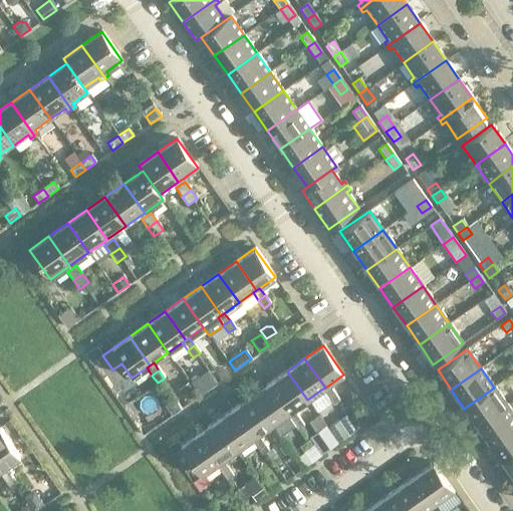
[(307,400),(287,371),(269,384),(289,413),(293,411),(307,400)]
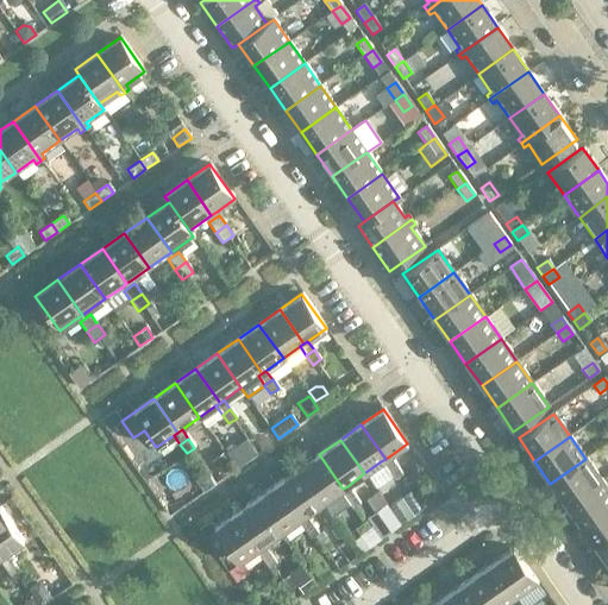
[(225,453),(236,468),(245,462),(234,447),(225,453)]
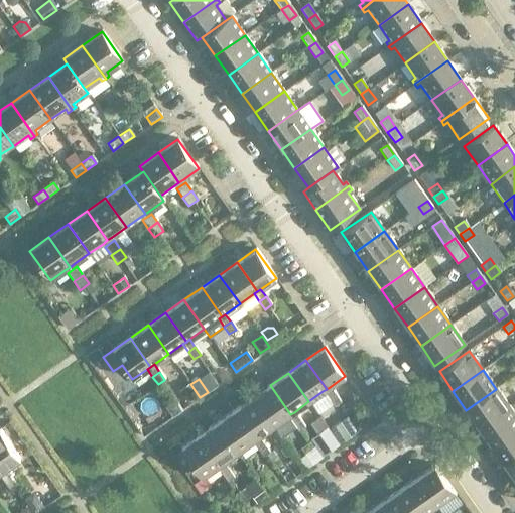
[(290,414),(270,385),(252,398),(273,426),(287,416),(290,414)]
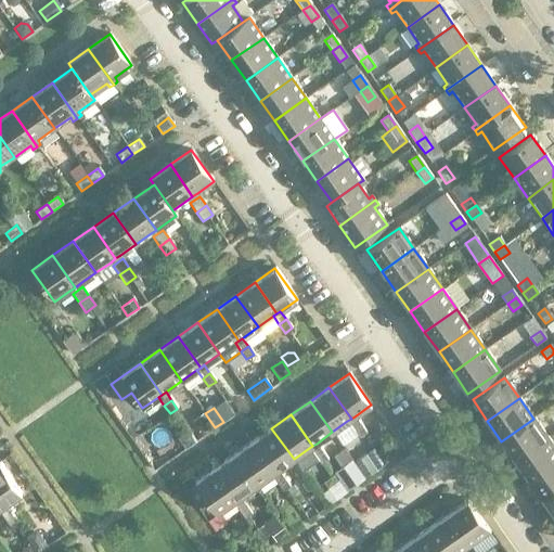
[(360,424),(355,416),(351,419),(347,421),(353,429),(360,424)]
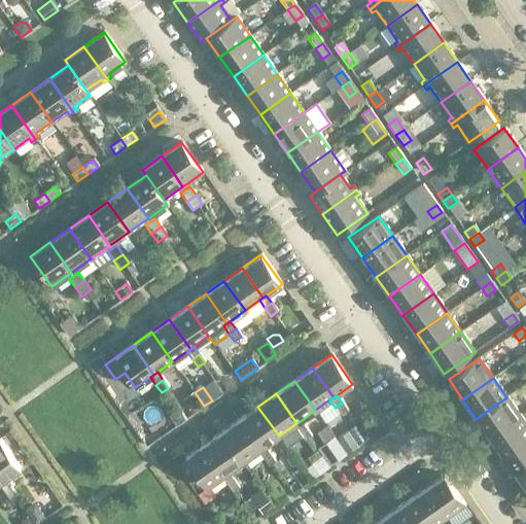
[(520,416),(506,397),(476,419),(490,438),(520,416)]
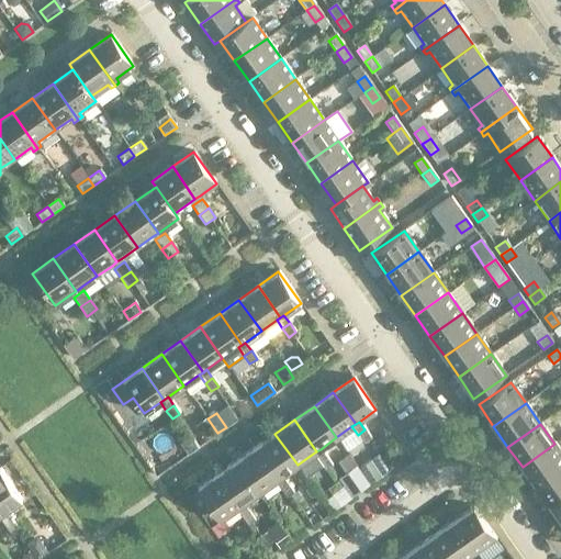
[(371,438),(365,429),(358,435),(363,444),(371,438)]
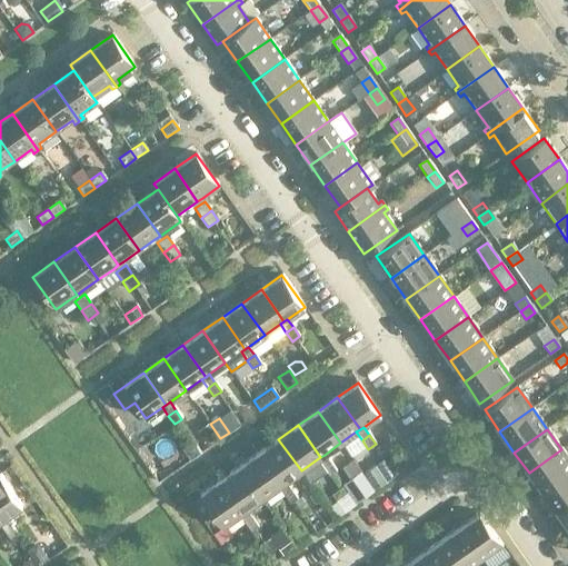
[(301,470),(278,439),(259,453),(281,485),(285,483),(301,470)]
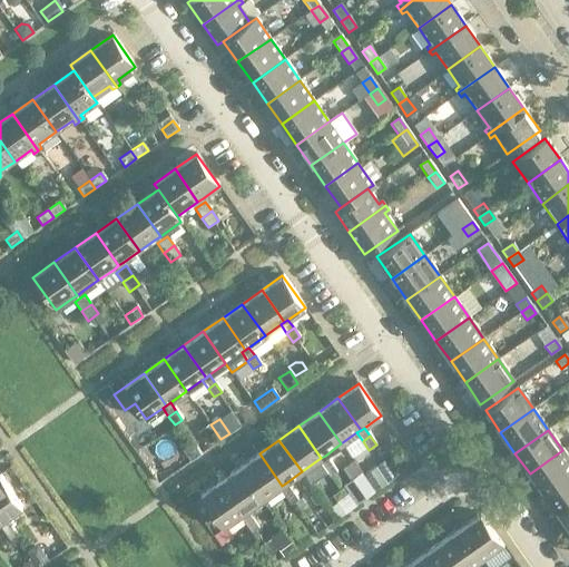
[(568,477),(568,460),(562,450),(530,473),(545,495),(568,477)]
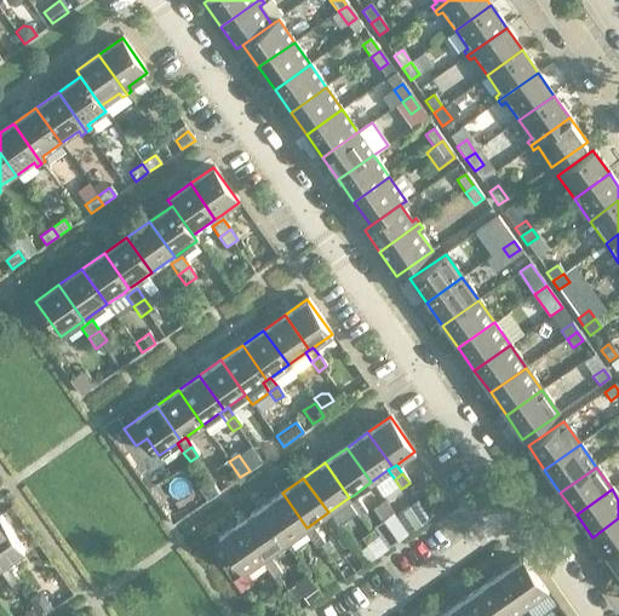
[(307,528),(282,493),(261,507),(285,542),(303,530),(307,528)]
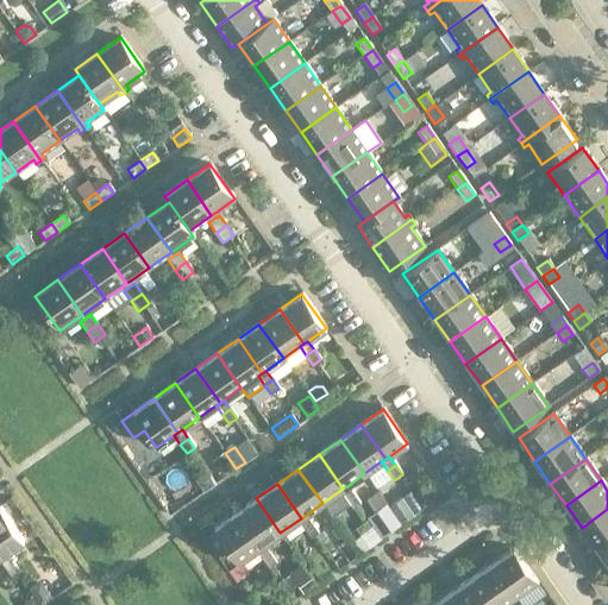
[(353,495),(348,486),(343,489),(339,491),(346,500),(353,495)]
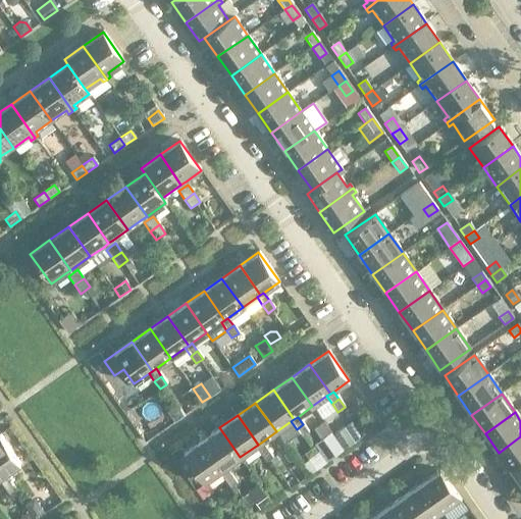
[(363,418),(352,425),(361,437),(377,426),(371,418),(366,422),(363,418)]
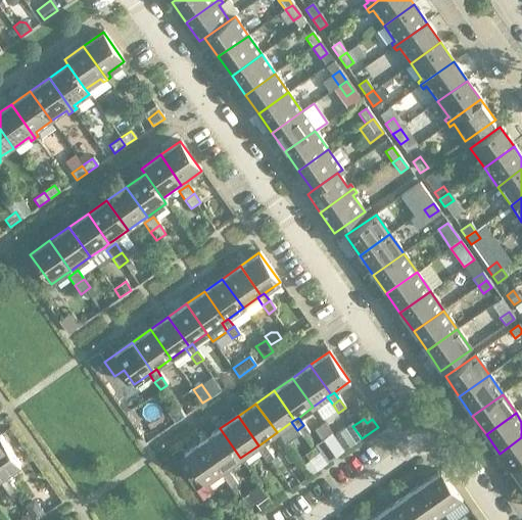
[(350,424),(333,436),(343,452),(362,438),(352,426),(350,424)]
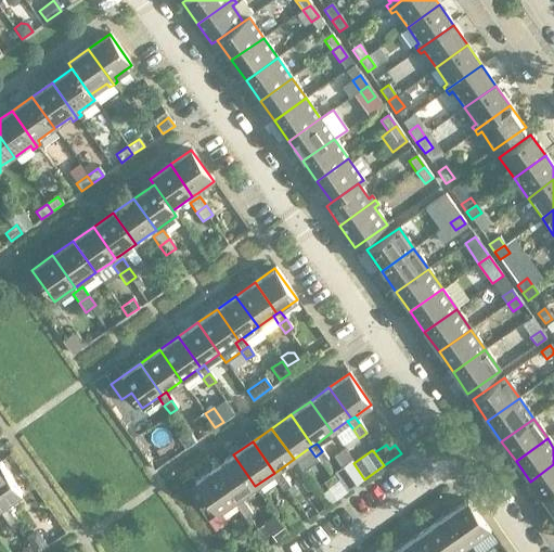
[(327,460),(322,451),(316,457),(321,465),(327,460)]
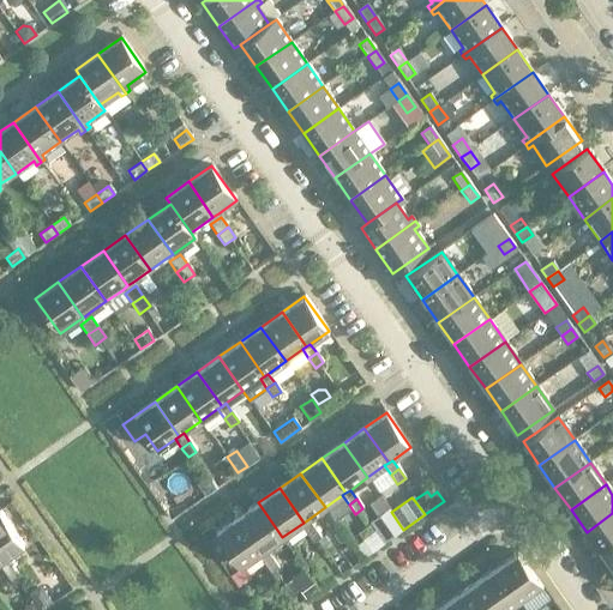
[(282,537),(258,502),(236,518),(262,553),(265,549),(282,537)]
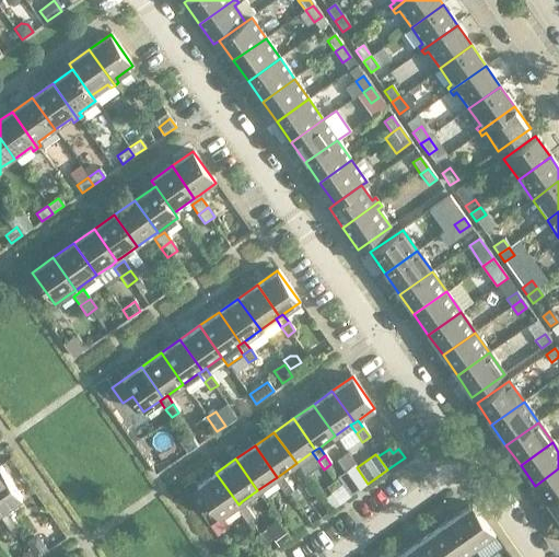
[(356,466),(336,479),(349,497),(368,484),(357,467),(356,466)]
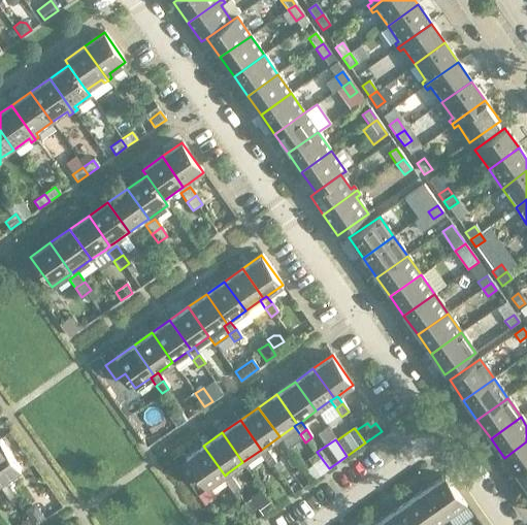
[(0,482),(1,483),(4,481),(20,469),(0,440),(0,482)]
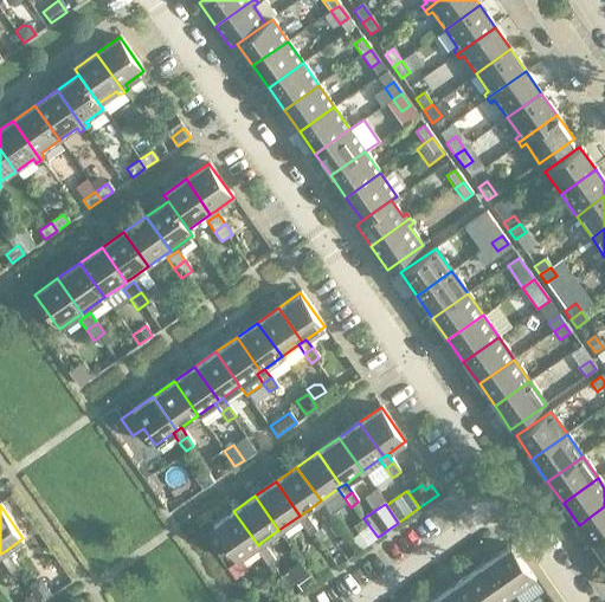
[(604,506),(579,525),(594,547),(604,538),(604,506)]
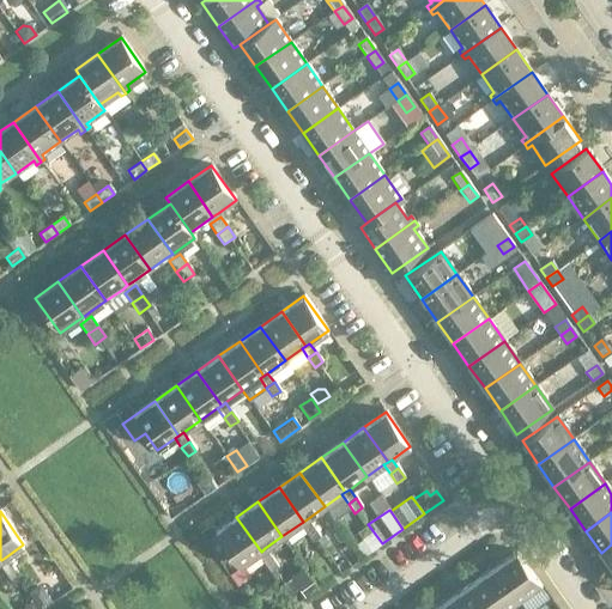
[(261,552),(236,517),(214,533),(238,567),(256,554),(261,552)]
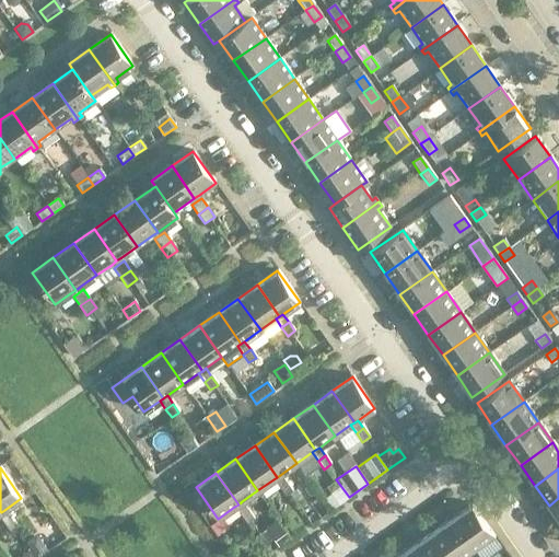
[(287,483),(280,475),(277,477),(274,479),(279,488),(287,483)]
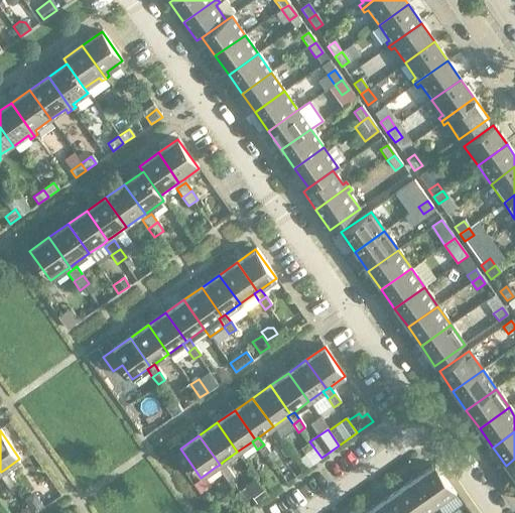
[(269,453),(264,444),(257,450),(263,457),(269,453)]
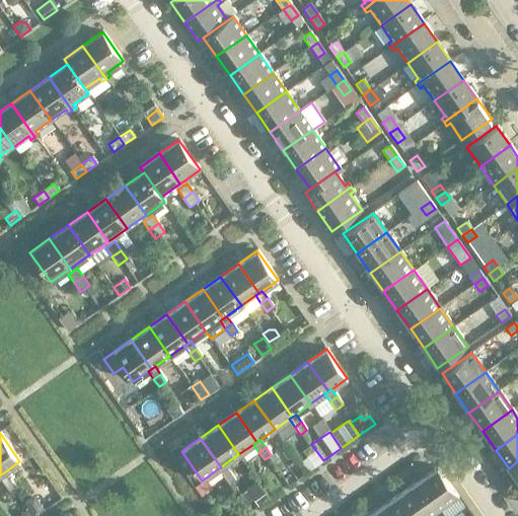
[(517,461),(509,468),(517,482),(517,461)]
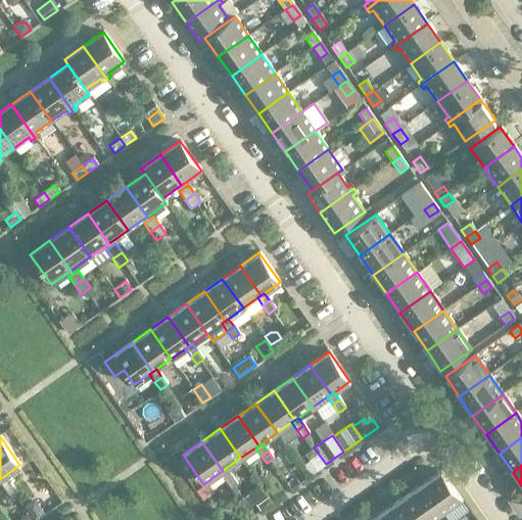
[(231,476),(226,468),(223,471),(219,473),(225,481),(231,476)]
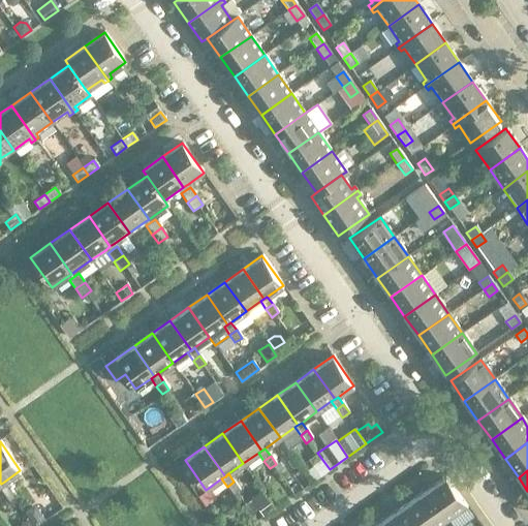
[(444,477),(425,492),(446,522),(466,507),(444,477)]
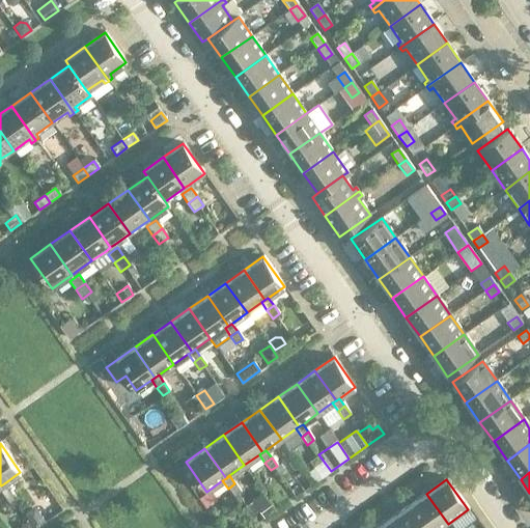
[(9,492),(4,483),(1,485),(0,487),(0,491),(3,496),(9,492)]
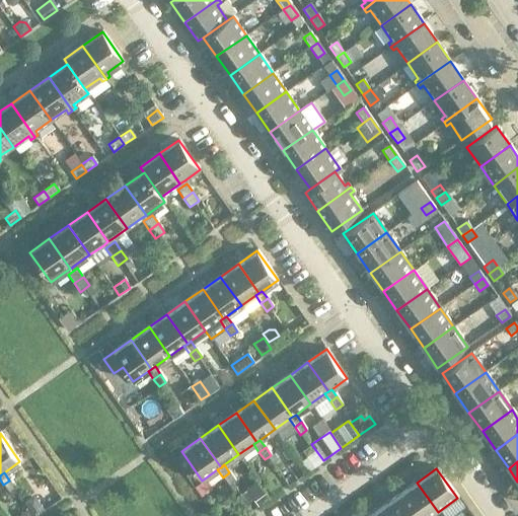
[(235,481),(229,472),(223,477),(228,485),(235,481)]
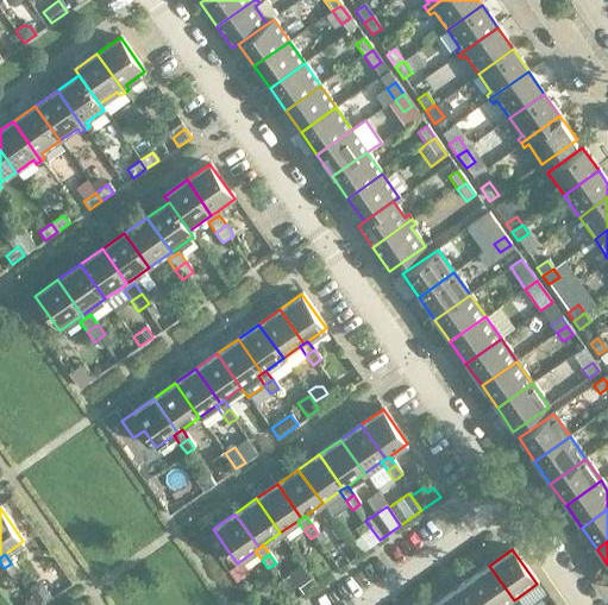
[(18,572),(11,563),(4,568),(10,578),(18,572)]
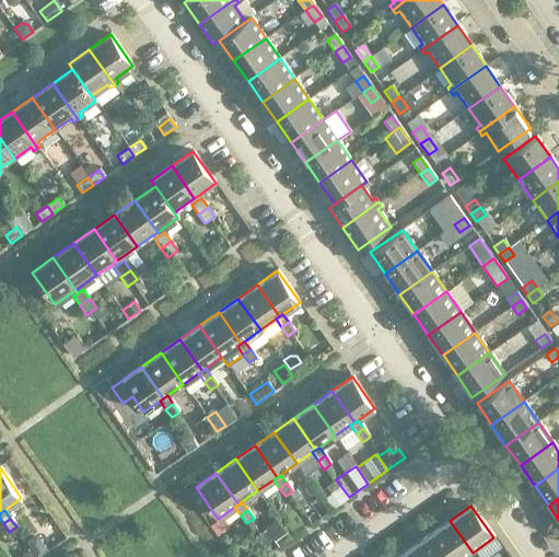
[(279,520),(266,529),(278,547),(291,537),(279,520)]
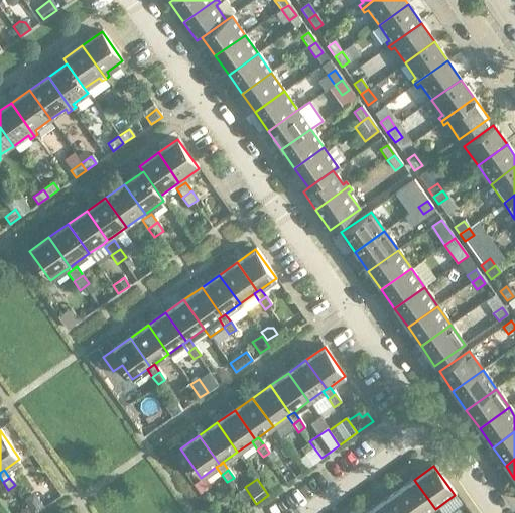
[(430,512),(435,509),(414,480),(395,493),(409,512),(430,512)]
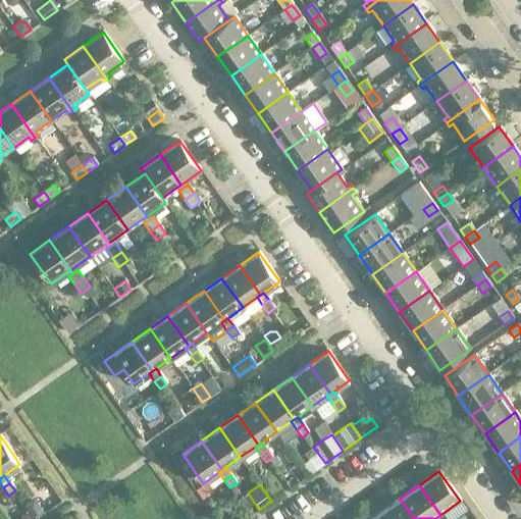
[(414,518),(400,499),(381,512),(385,518),(414,518)]
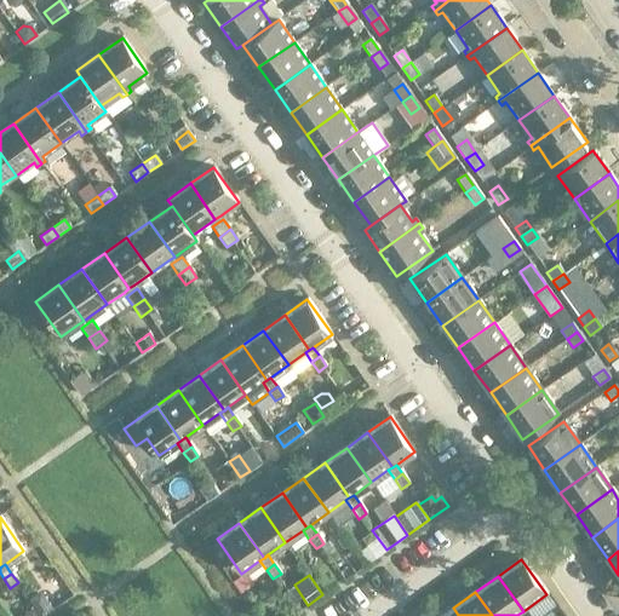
[(43,596),(34,596),(27,600),(38,615),(45,615),(52,610),(43,596)]
